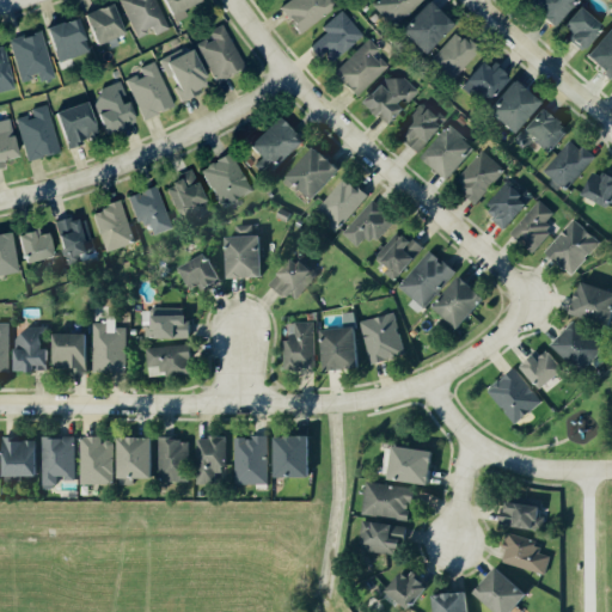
[(123,0),(140,38),(155,31),(158,37),(172,30),(158,0),(123,0)]
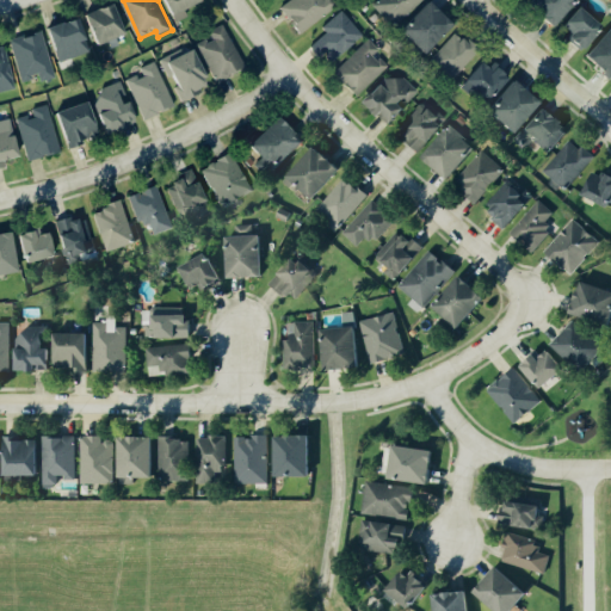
[(186,11),(204,2),(203,0),(166,0),(178,24),(190,18),(186,11)]
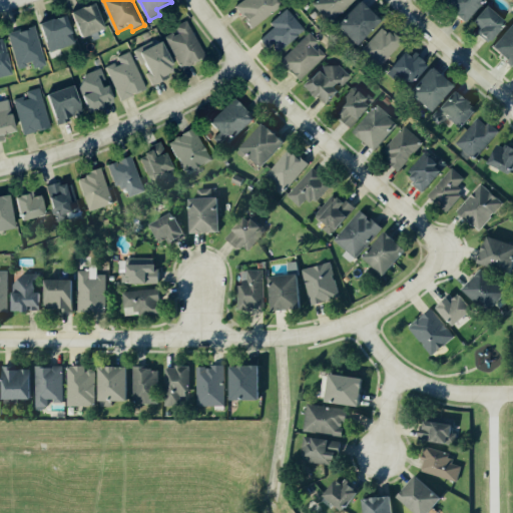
[(244,0),(237,4),(251,28),(285,8),(280,0),(244,0)]
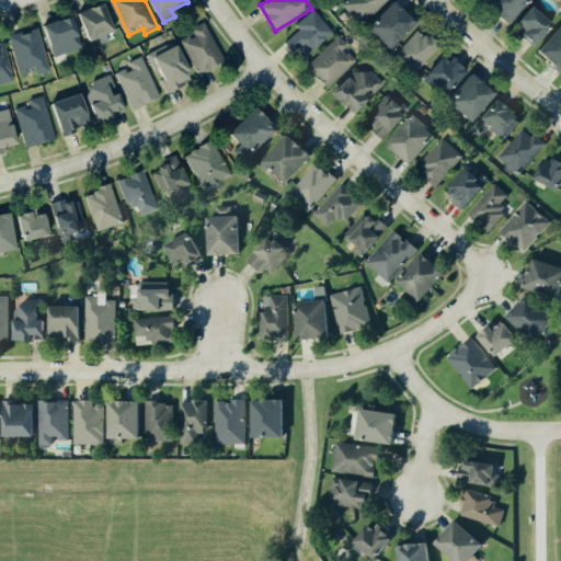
[(354,0),(347,0),(347,20),(380,20),(380,3),(389,3),(388,0),(370,0),(354,0)]
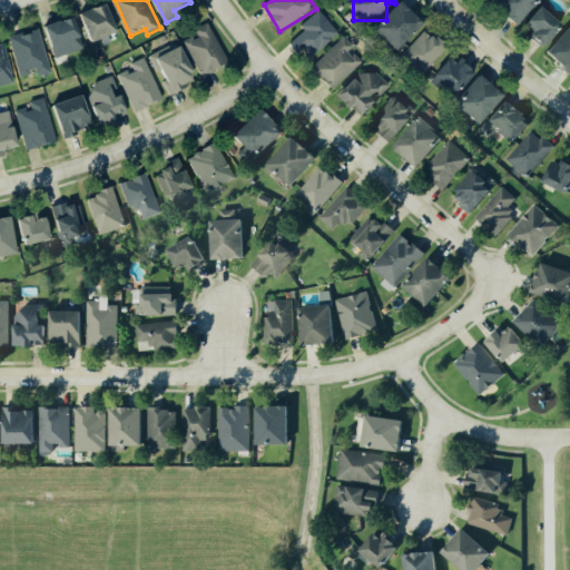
[(521,25),(542,0),(500,0),(497,3),(521,25)]
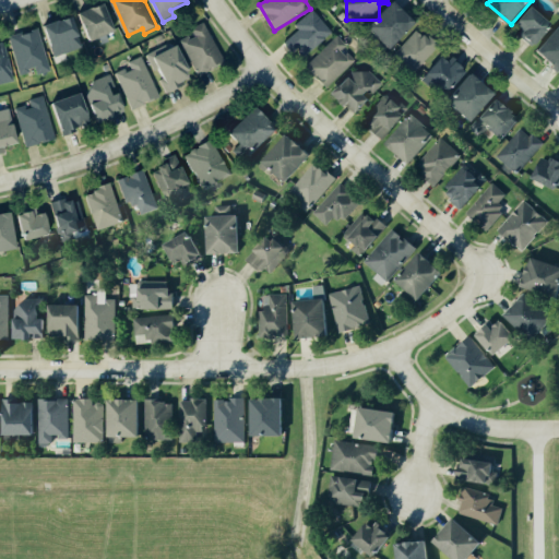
[(392,50),(419,23),(396,1),(370,30),(392,50)]
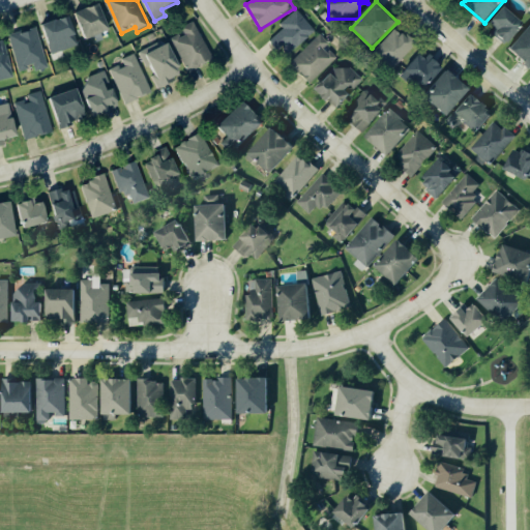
[(502,31),(499,35),(509,42),(526,23),(505,7),(493,23),(502,31)]
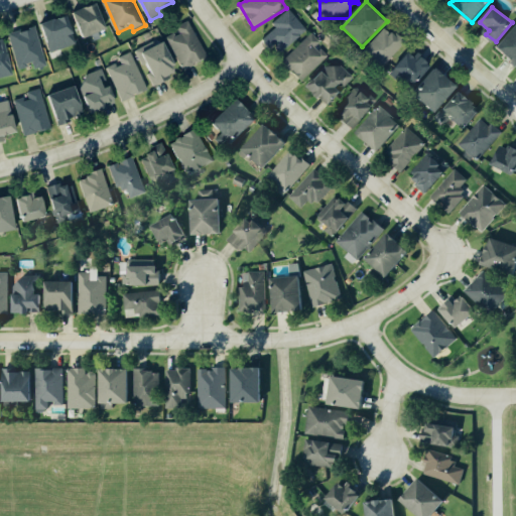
[(264,40),(279,57),(307,30),(289,10),(273,25),(276,28),(264,40)]
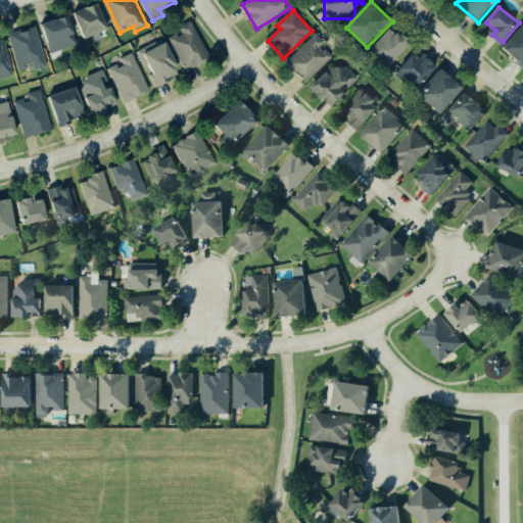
[(65,57),(63,50),(79,45),(69,16),(44,25),(55,60),(65,57)]
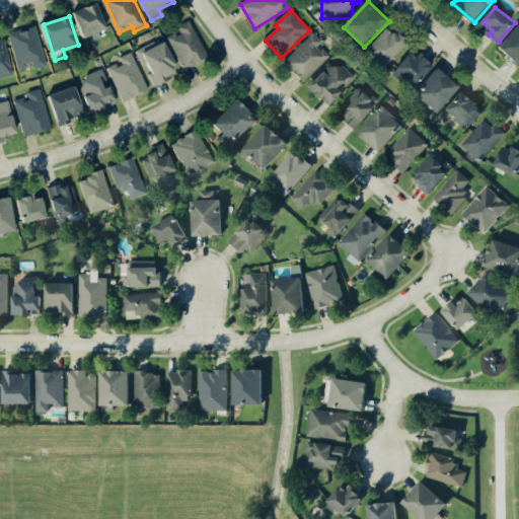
[(211,59),(191,21),(178,28),(180,32),(169,39),(188,71),(211,59)]
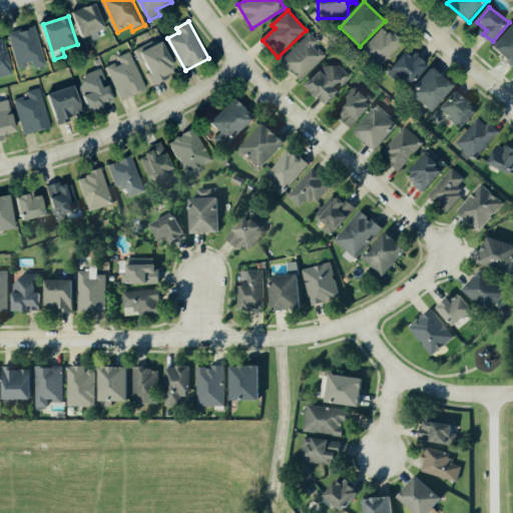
[(18,69),(34,65),(35,69),(47,66),(37,27),(10,34),(18,69)]
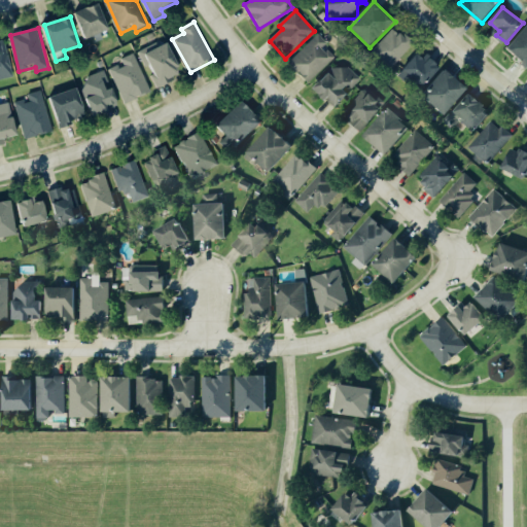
[(392,69),(416,45),(396,28),(374,51),(392,69)]
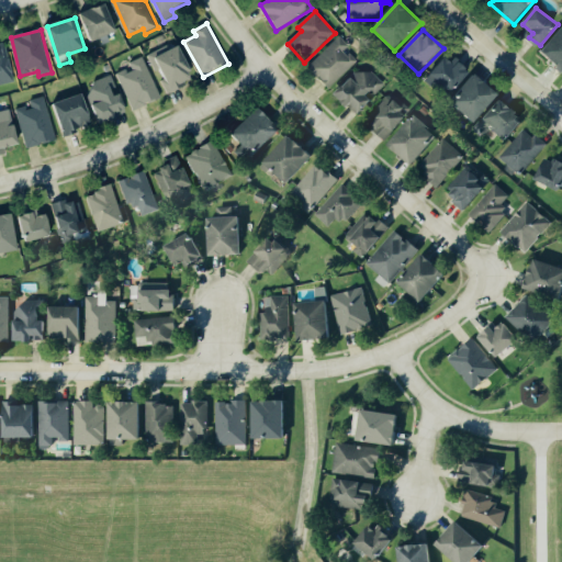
[(561,30),(542,52),(561,68),(561,30)]
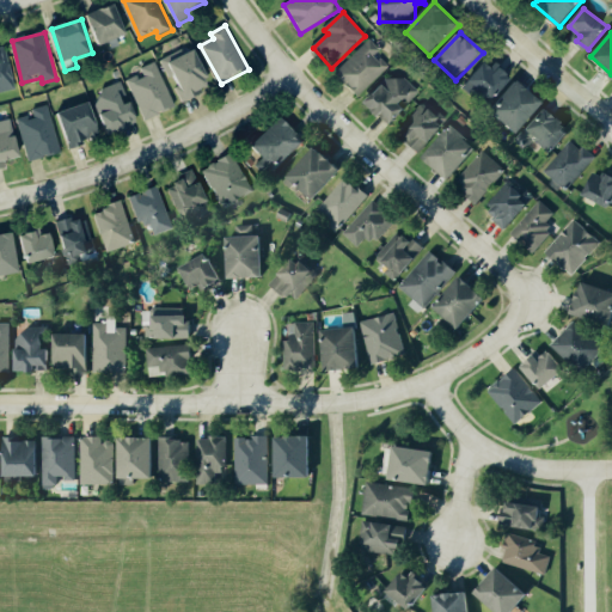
[(390,69),(377,55),(380,51),(371,41),(335,73),(357,98),(390,69)]
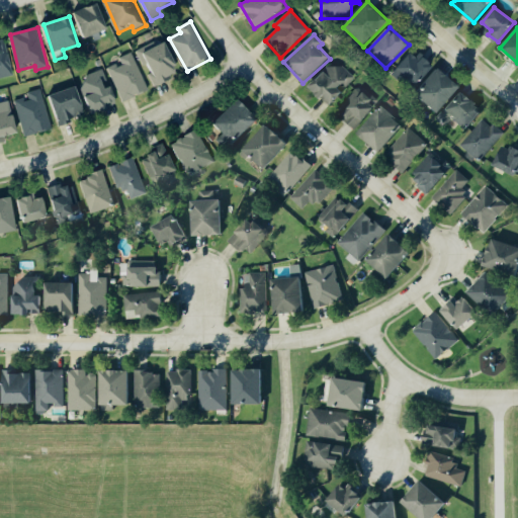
[(0,79),(14,76),(6,37),(0,37),(0,79)]
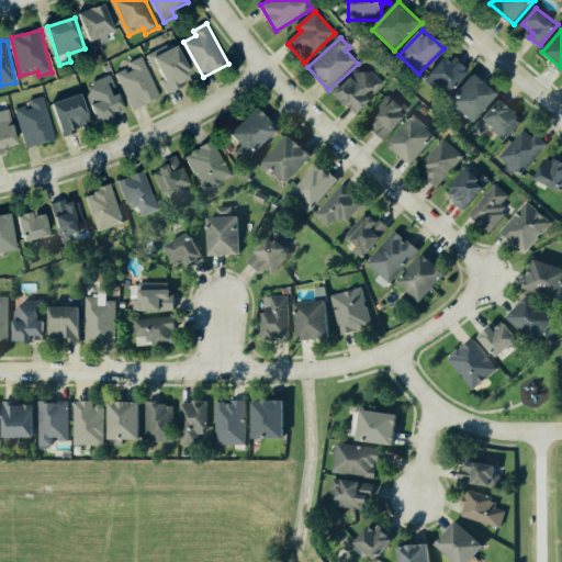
[(148,55),(156,74),(159,72),(169,97),(182,91),(179,86),(194,79),(179,42),(148,55)]
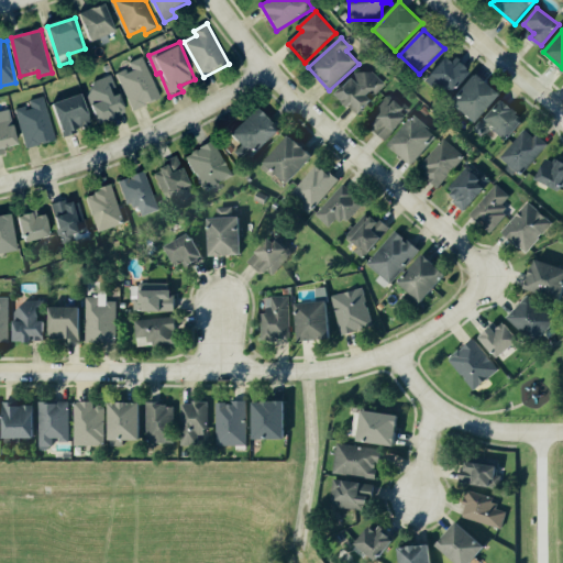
[(438,91),(443,85),(453,94),(472,73),(450,54),(427,83),(438,91)]
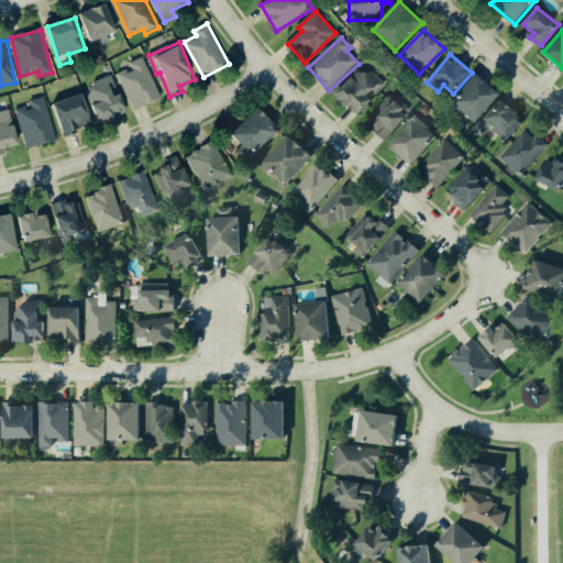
[(130,64),(133,69),(120,75),(133,111),(162,101),(145,57),(130,64)]
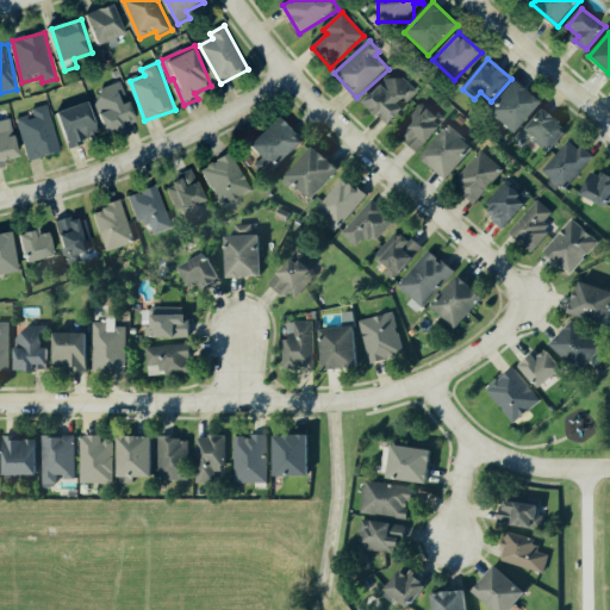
[(368,104),(390,124),(419,93),(397,72),(368,104)]
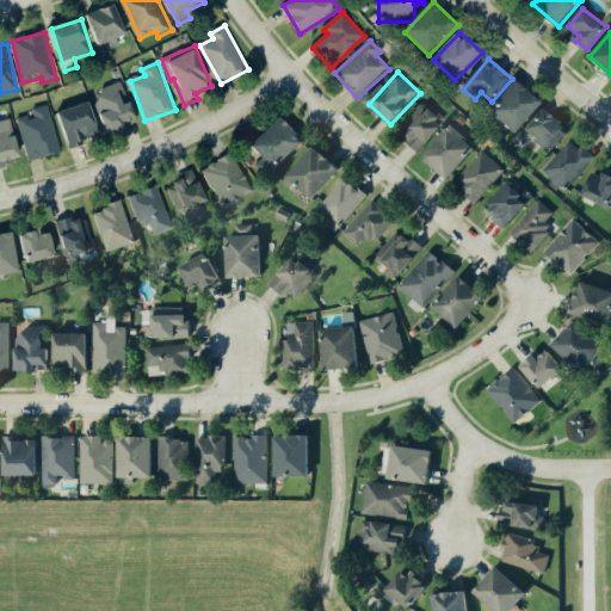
[(493,113),(517,134),(544,104),(520,82),(493,113)]
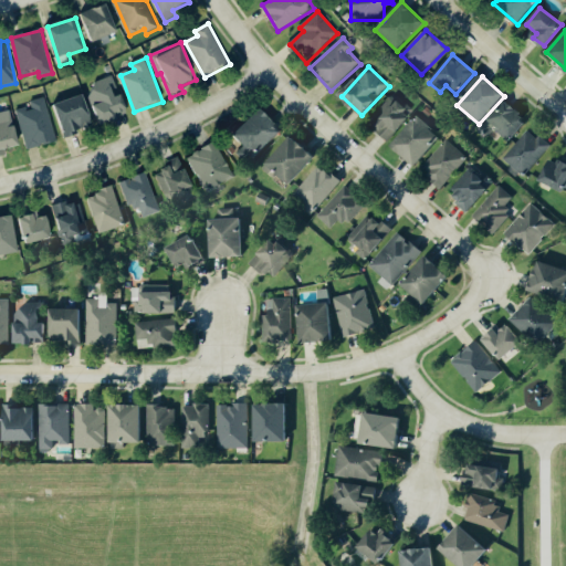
[(101,124),(129,116),(123,95),(118,96),(113,77),(88,85),(101,124)]
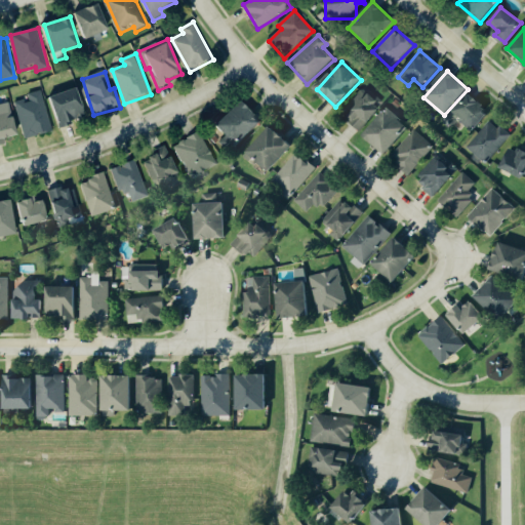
[(361,131),(384,106),(364,88),(341,113),(361,131)]
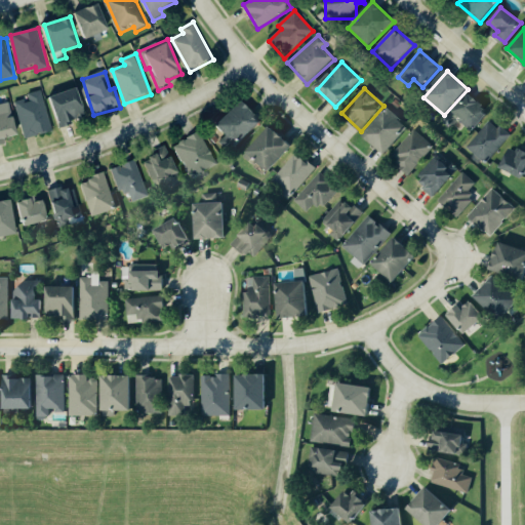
[(59,128),(70,126),(69,121),(87,117),(80,89),(52,95),(59,128)]
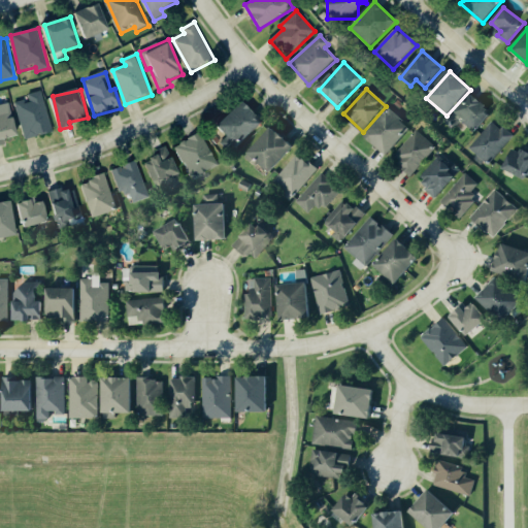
[(54,132),(42,91),(27,95),(29,100),(17,103),(26,140),(54,132)]
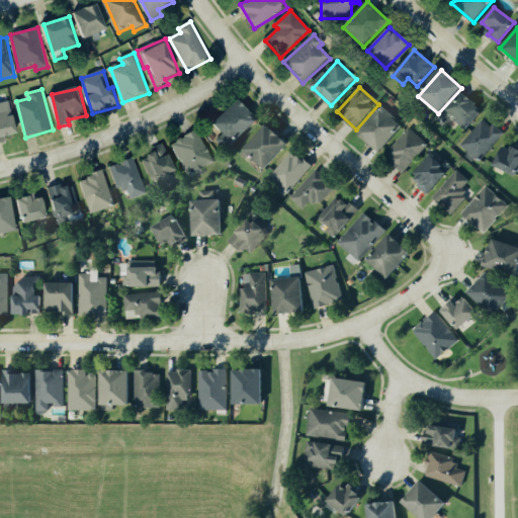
[(484,111),(462,93),(447,110),(467,130),(484,111)]
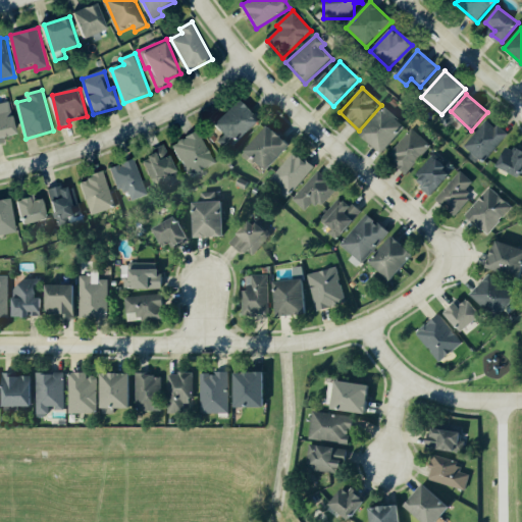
[(236,145),(262,121),(243,101),(216,124),(236,145)]
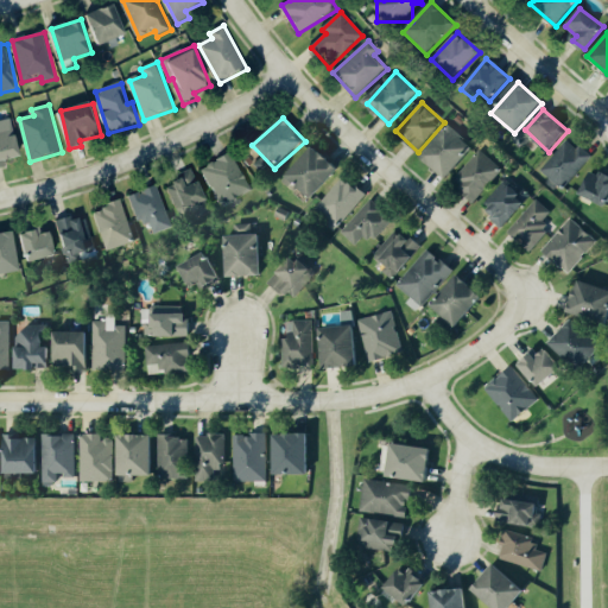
[(21,158),(19,135),(12,137),(11,121),(0,121),(0,169),(2,169),(1,160),(21,158)]
